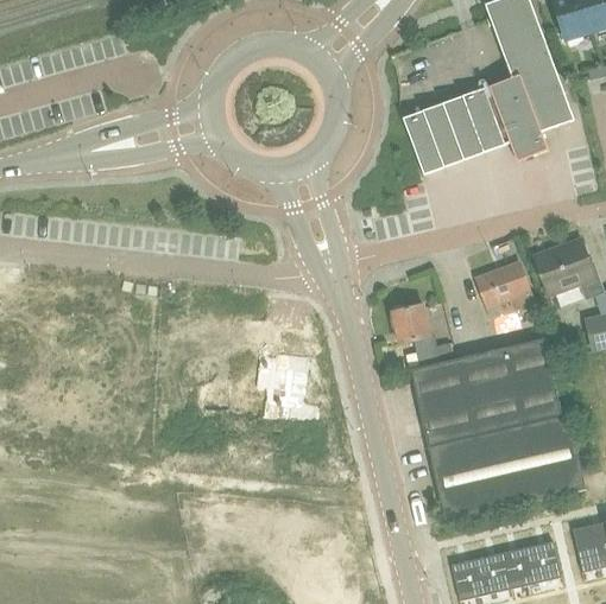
[(540,131),(573,119),(528,0),(493,0),(484,4),(510,77),(402,118),(422,175),(509,142),(516,160),(547,150),(540,131)]
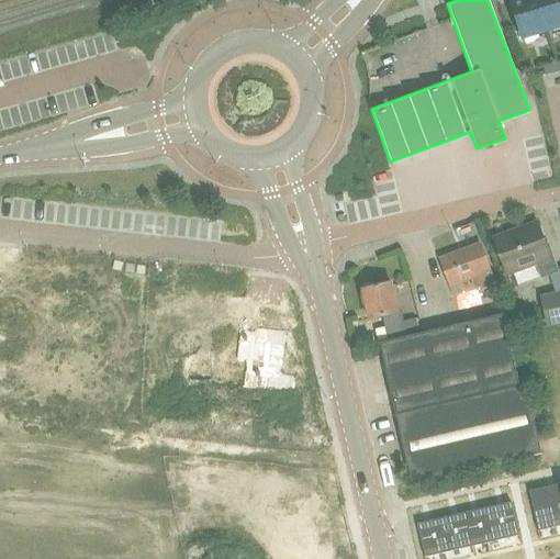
[(545,29),(536,0),(508,0),(521,36),(545,29)]
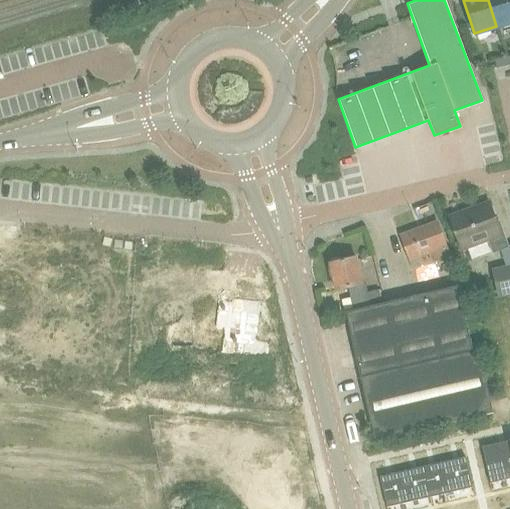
[(509,21),(509,0),(488,0),(496,26),(509,21)]
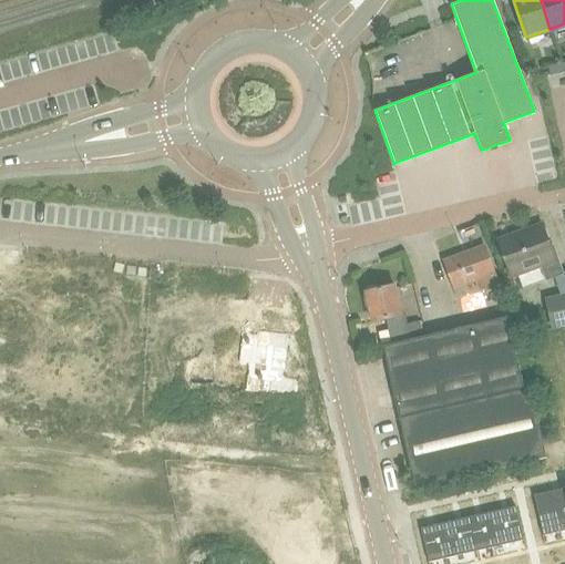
[(548,73),(562,70),(560,61),(546,64),(548,73)]
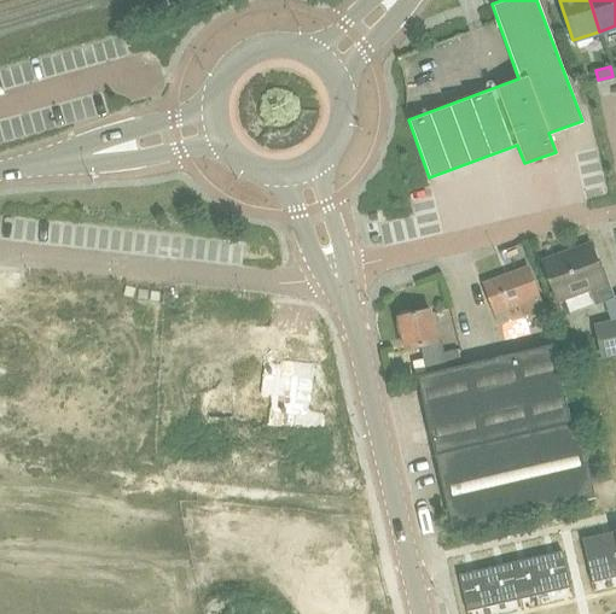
[(587,288),(593,304),(612,297),(606,279),(603,280),(588,243),(540,261),(556,300),(587,288)]
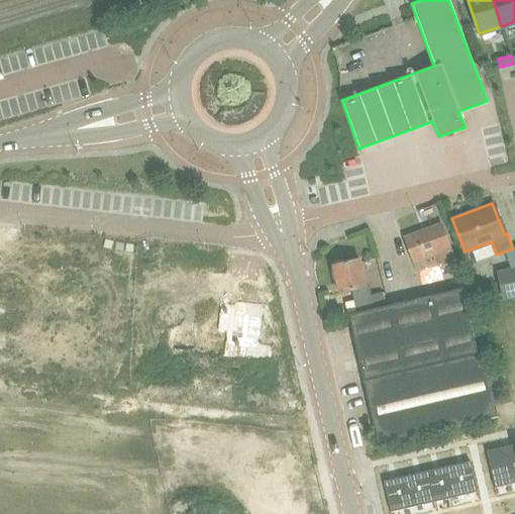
[(452,257),(440,222),(403,236),(413,262),(432,254),(435,263),(452,257)]
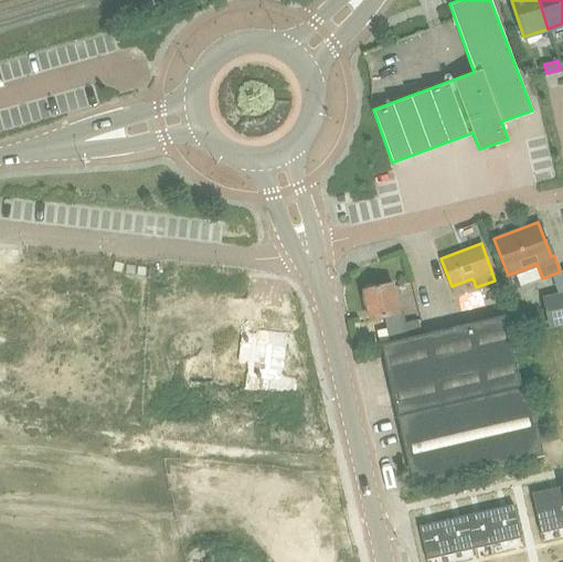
[(389,341),(407,337),(402,313),(399,313),(391,283),(363,289),(370,320),(383,317),(389,341)]
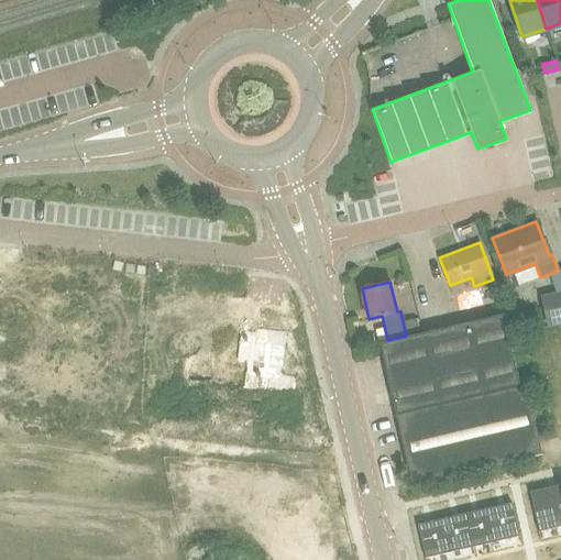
[(560,320),(560,289),(540,295),(548,324),(560,320)]
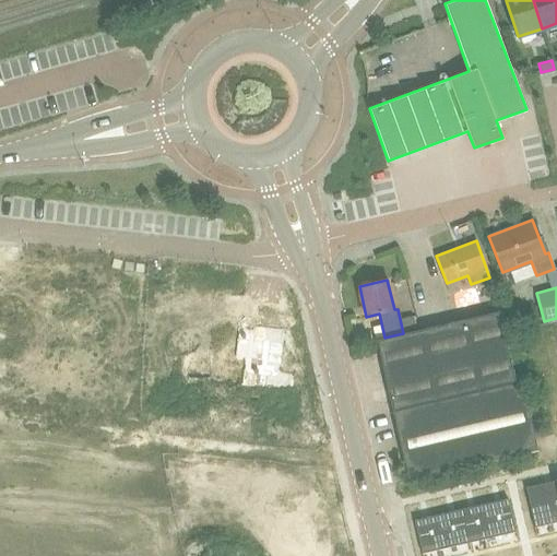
[(376,340),(410,480),(538,449),(522,380),(516,381),(498,310),(403,333),(384,338),(376,340)]
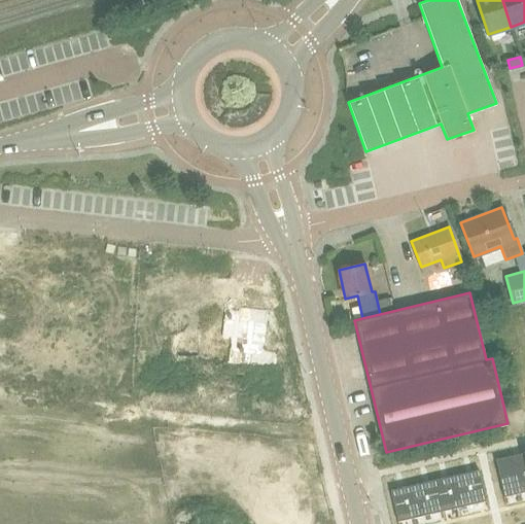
[(199,352),(199,376),(241,377),(242,353),(199,352)]
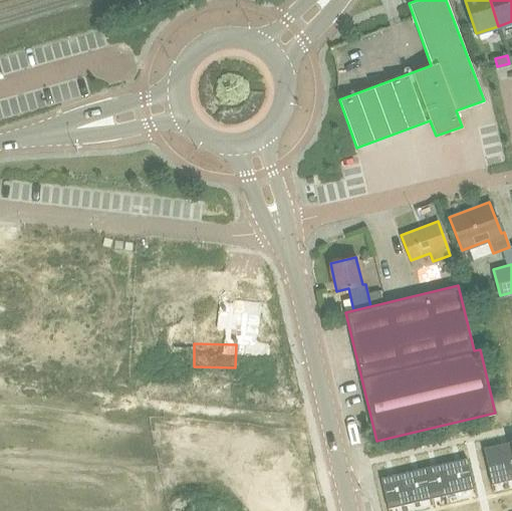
[(243,371),(229,369),(228,381),(242,382),(243,371)]
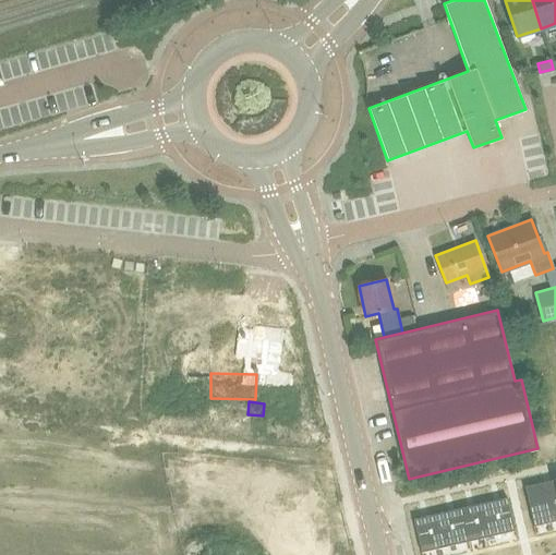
[(555,482),(555,479),(524,485),(534,526),(555,520),(555,482)]
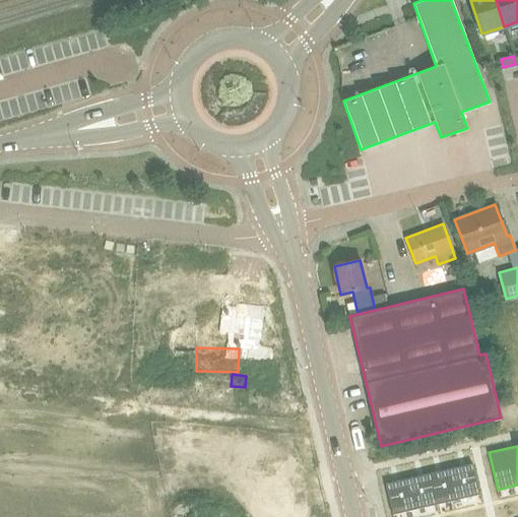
[(460,480),(446,483),(450,500),(478,493),(471,462),(457,465),(460,480)]
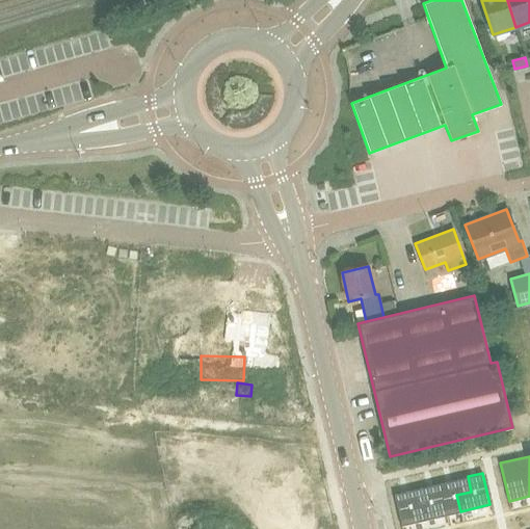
[(468,476),(438,482),(445,514),(460,511),(456,495),(471,492),(468,476)]
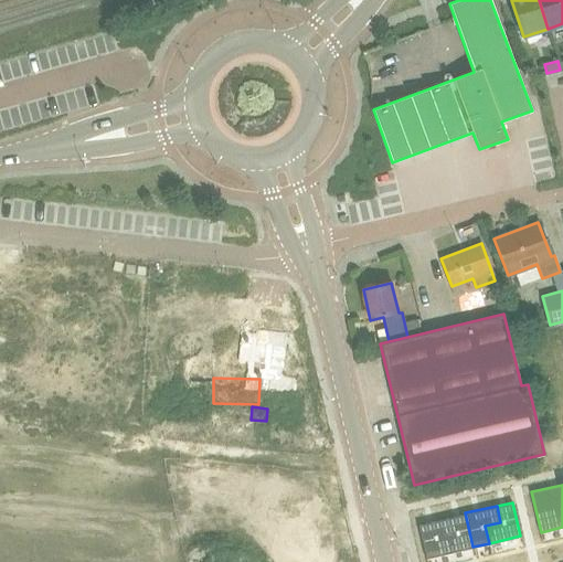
[(453,533),(437,537),(442,554),(473,547),(465,512),(449,517),(453,533)]
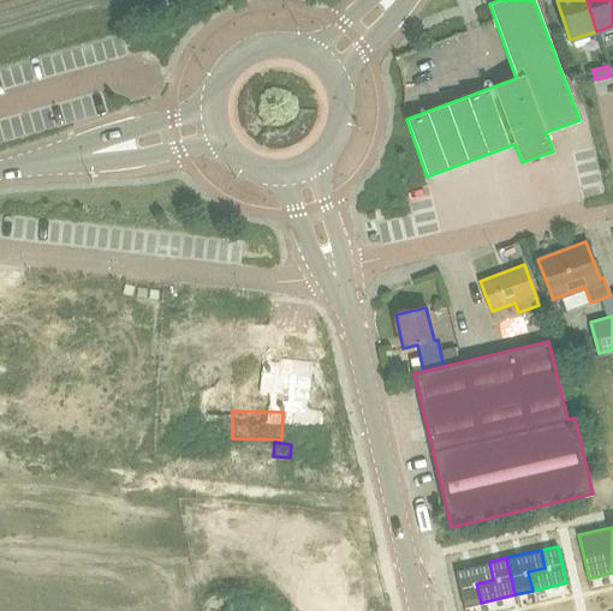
[(489,562),(454,569),(463,606),(481,603),(476,583),(493,580),(489,562)]
